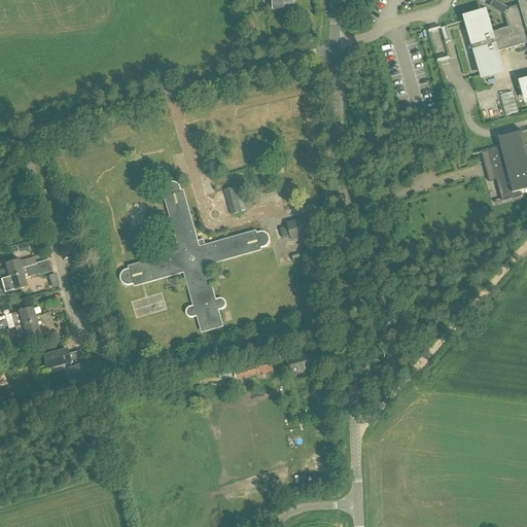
[(273,0),(274,10),(294,9),(293,0),(273,0)]
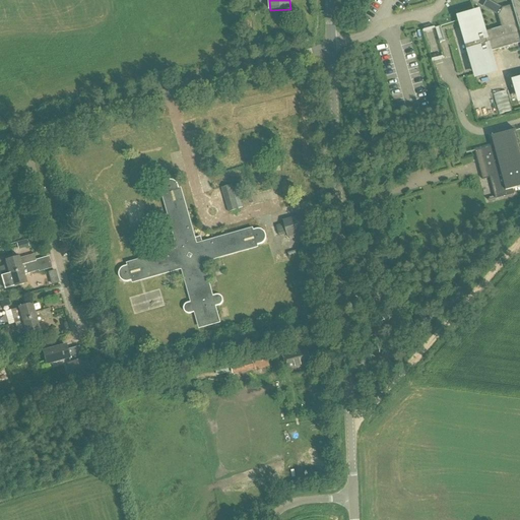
[(519,0),(512,0),(517,16),(512,14),(508,21),(513,24),(484,33),(479,15),(460,20),(475,74),(495,69),(491,52),(519,43),(519,79),(517,81),(519,91),(519,0)]
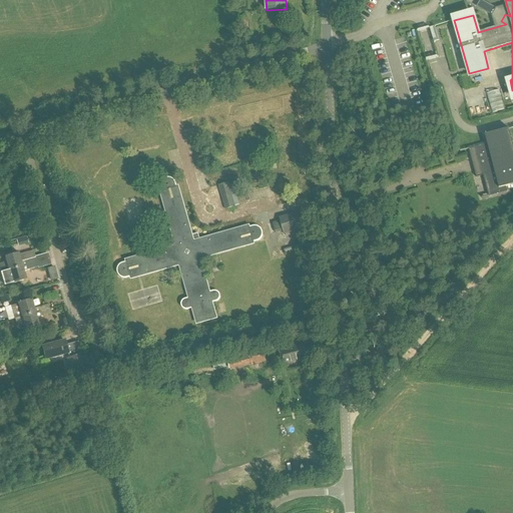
[(486,94),(491,113),(505,109),(500,90),(486,94)]
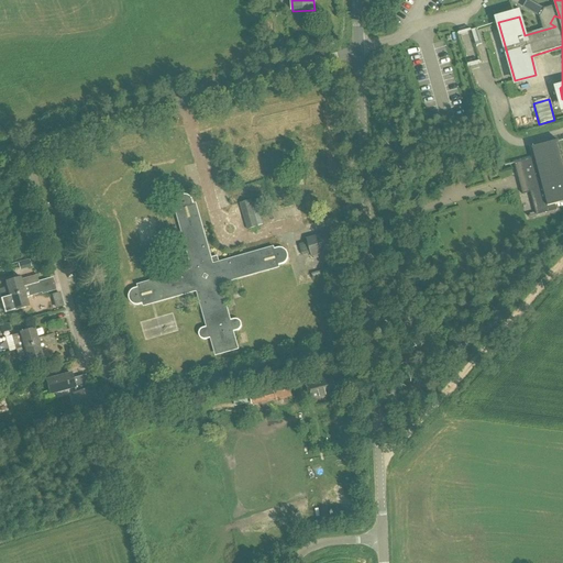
[(521,118),(523,127),(538,123),(536,114),(521,118)]
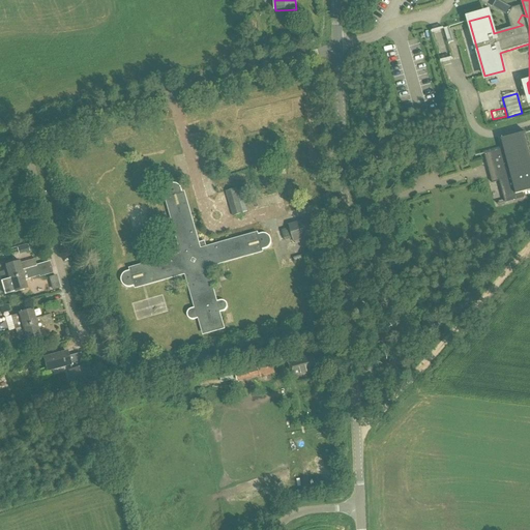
[(529,151),(525,134),(526,134),(526,133),(501,139),(501,140),(503,149),(484,154),(492,183),(493,183),(499,181),(505,202),(497,204),(498,205),(524,198),(524,197),(523,193),(529,190),(529,151)]
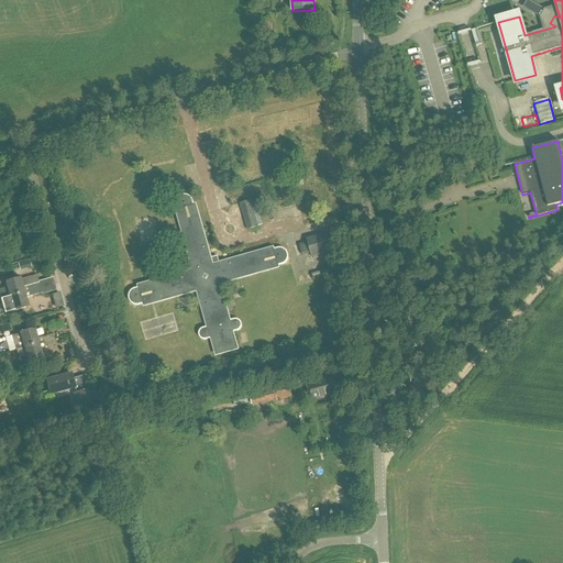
[(192,206),(190,200),(188,198),(185,197),(180,198),(178,200),(177,205),(179,210),(176,210),(194,271),(139,286),(140,289),(133,291),(131,294),(130,296),(130,299),(132,301),(133,302),(138,305),(143,302),(144,306),(197,290),(208,329),(202,331),(201,332),(200,334),(200,337),(201,338),(206,339),(211,337),(217,355),(236,349),(232,331),(238,330),(240,327),(240,324),(239,322),(238,321),(235,321),(230,322),(219,284),(277,267),(276,265),(280,264),(284,262),(285,261),(286,258),(286,256),(286,254),(285,252),(283,251),(278,250),(273,251),(273,249),(212,266),(195,206),(192,206)]
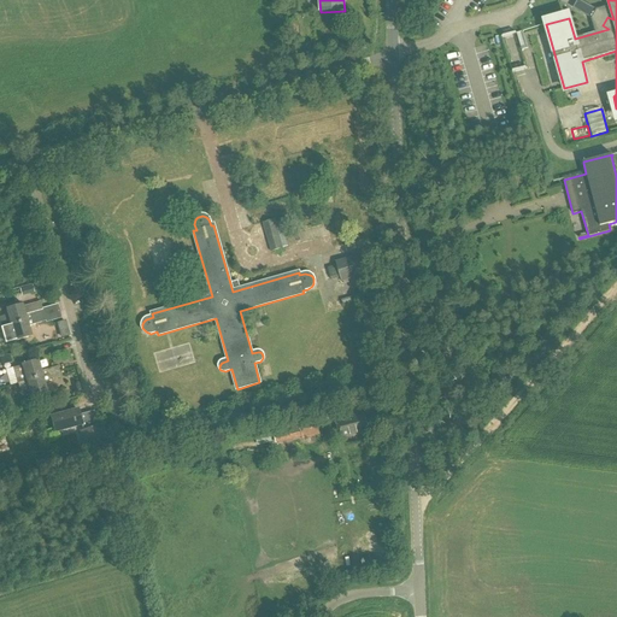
[(271,253),(283,250),(275,219),(262,223),(271,253)]
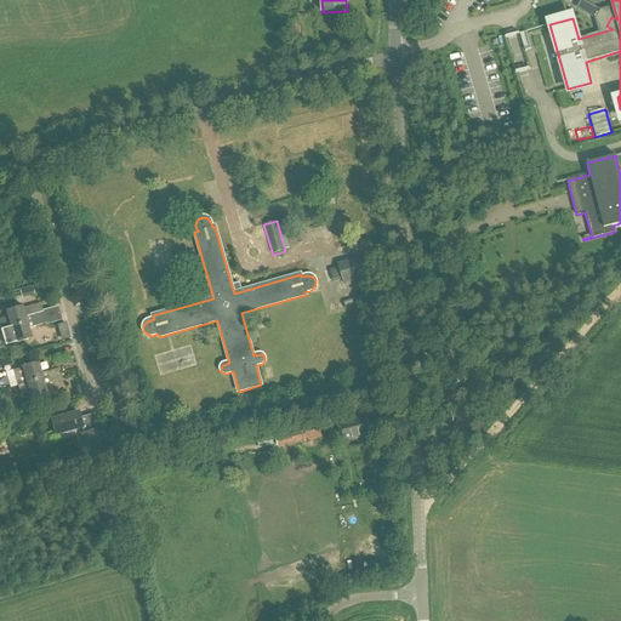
[(365,255),(365,258),(374,257),(370,243),(346,248),(348,258),(365,255)]
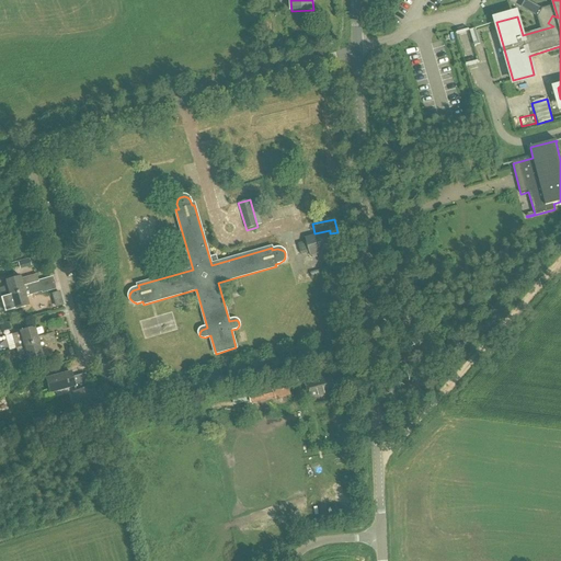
[(310,258),(332,251),(327,232),(305,238),(306,242),(298,243),(301,255),(309,253),(310,258)]
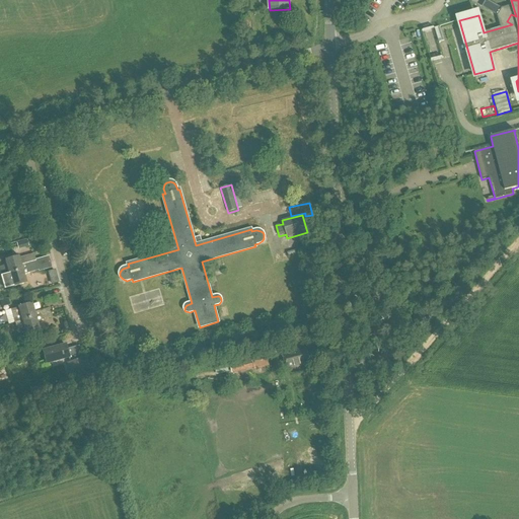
[(0,273),(1,276),(36,266),(35,261),(33,253),(19,257),(18,256),(4,261),(6,265),(0,266),(0,273)]
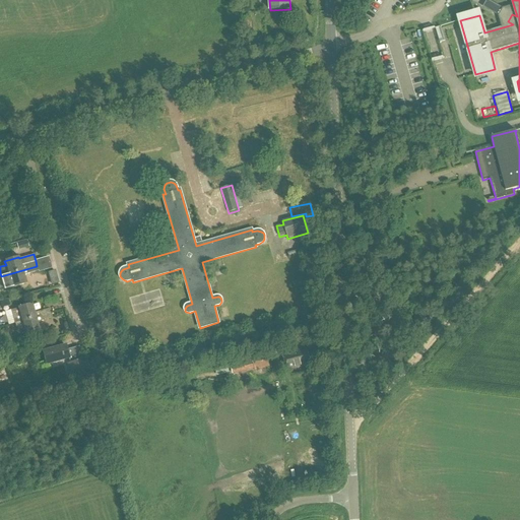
[(37,266),(1,276),(5,289),(12,287),(12,288),(26,284),(23,275),(39,271),(37,266)]
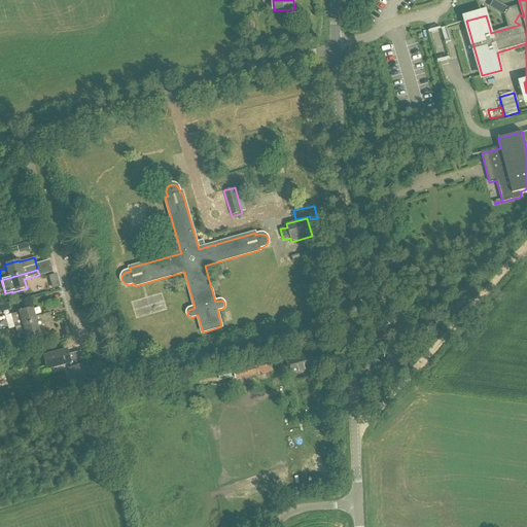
[(22,325),(50,317),(49,313),(35,317),(32,307),(18,311),(19,312),(10,314),(14,328),(14,327),(22,325)]
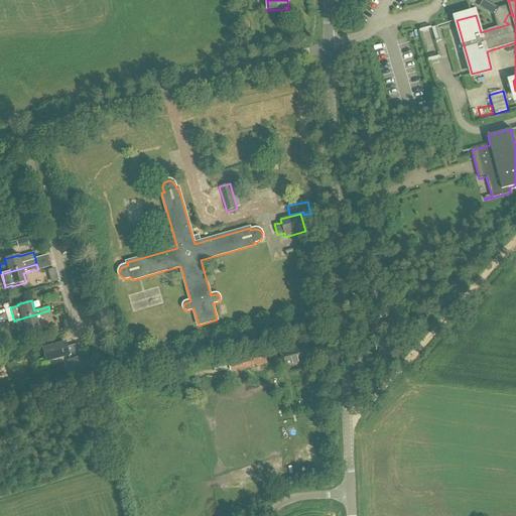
[(21,318),(14,320),(15,324),(15,325),(16,326),(17,327),(19,328),(20,328),(24,327),(25,333),(39,329),(36,319),(51,315),(49,310),(21,318)]
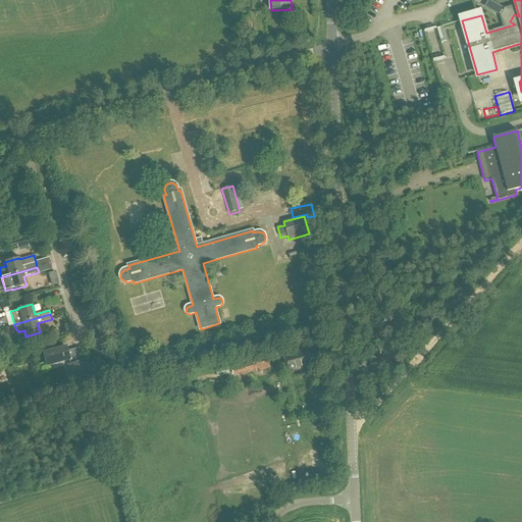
[(46,366),(69,359),(70,364),(66,365),(71,382),(90,377),(85,360),(77,362),(73,350),(67,352),(66,348),(42,354),(46,366)]
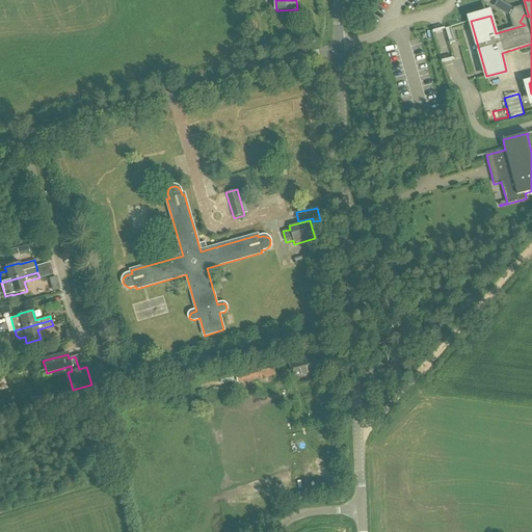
[(294,379),(318,373),(314,356),(290,363),(294,379)]
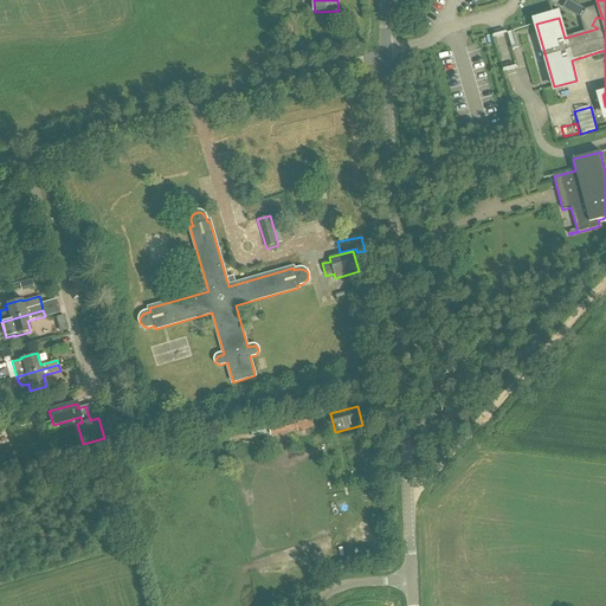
[(297,432),(315,427),(309,410),(292,414),(292,416),(268,421),(271,437),(296,430),(297,432)]
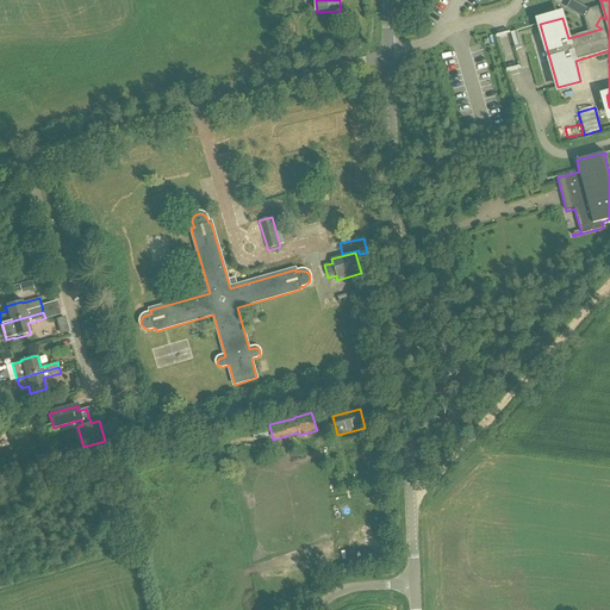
[(255,442),(269,437),(267,428),(253,431),(255,442)]
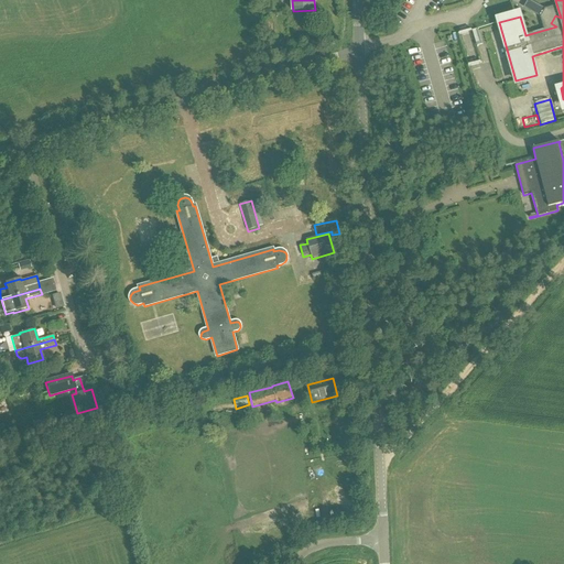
[(108,424),(116,422),(115,414),(106,416),(108,424)]
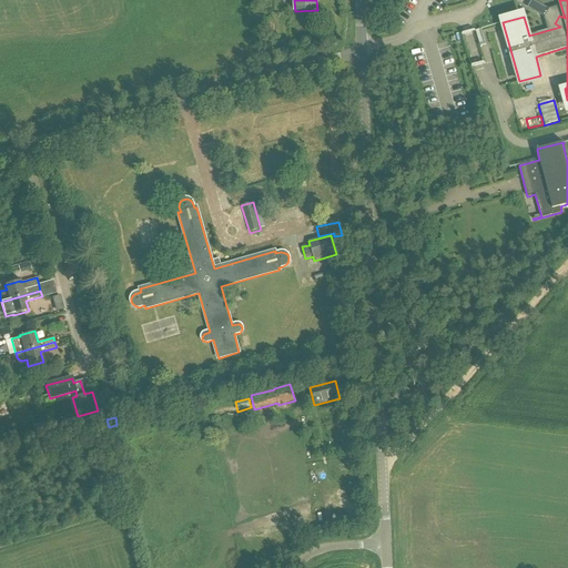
[(323,428),(303,432),(305,445),(325,442),(323,428)]
